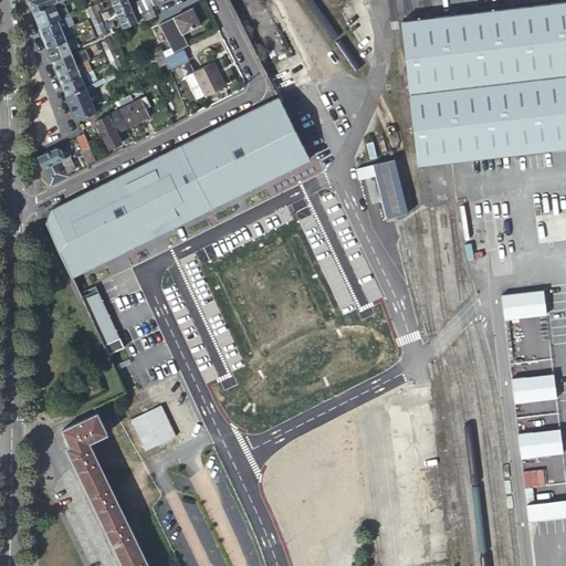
[(31,4),(33,11),(52,3),(50,0),(31,0),(29,1),(31,4)]
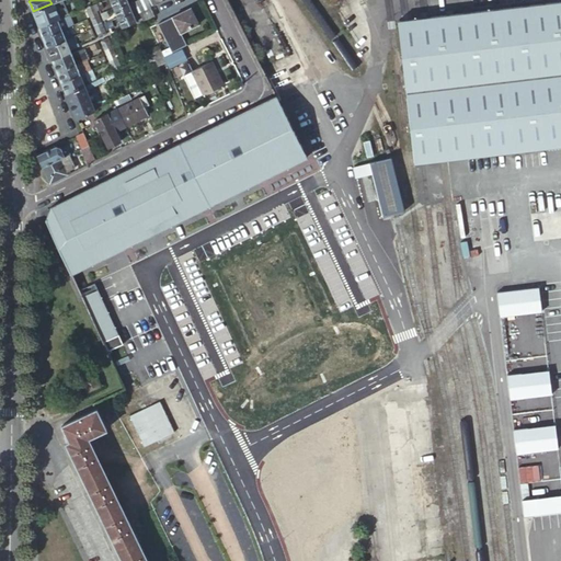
[(36,20),(39,26),(65,16),(68,14),(61,0),(59,0),(52,3),(33,11),(36,20)]
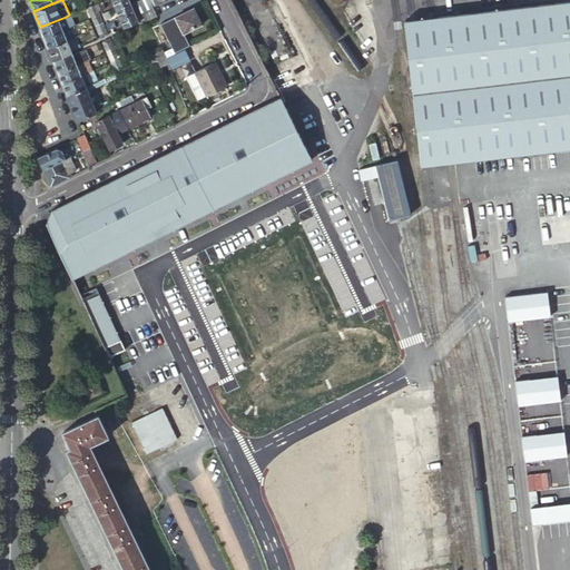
[(136,15),(153,7),(149,0),(137,0),(131,3),(135,11),(136,15)]
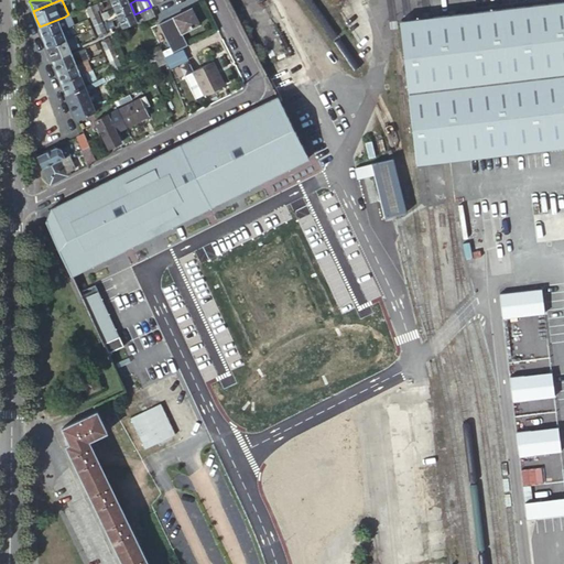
[(105,7),(102,1),(95,4),(97,10),(100,9),(105,7)]
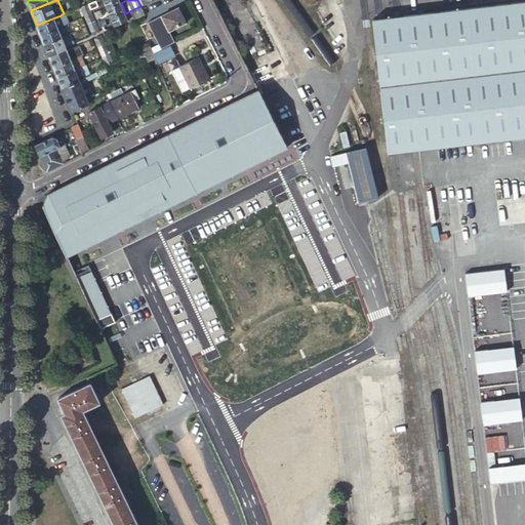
[(124,10),(121,3),(120,1),(107,7),(111,15),(124,10)]
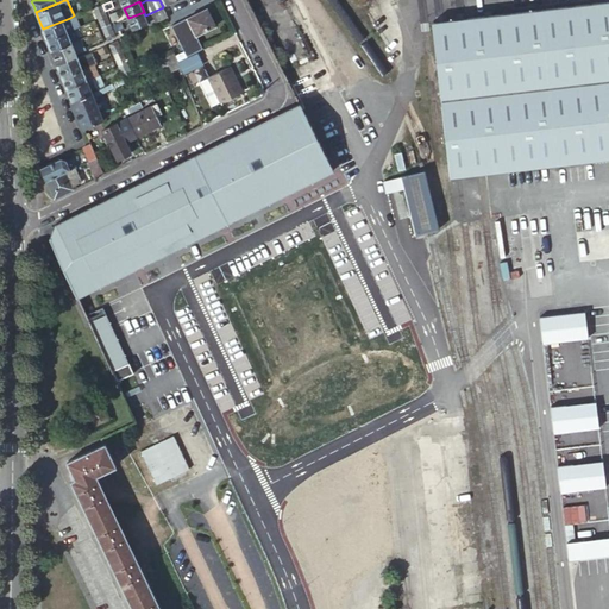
[(608,1),(432,23),(450,177),(608,158),(608,1)]
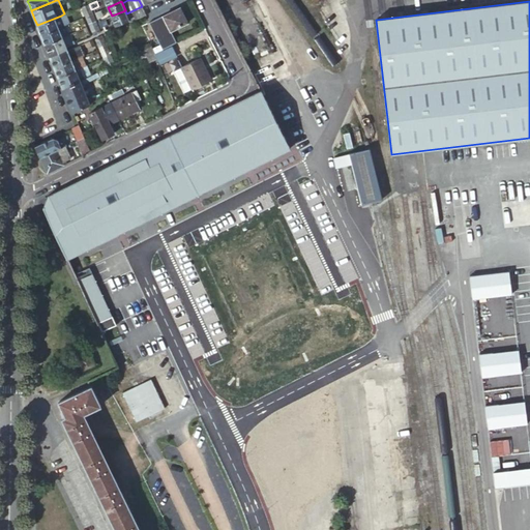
[(91,9),(89,4),(83,6),(87,18),(93,15),(91,9)]
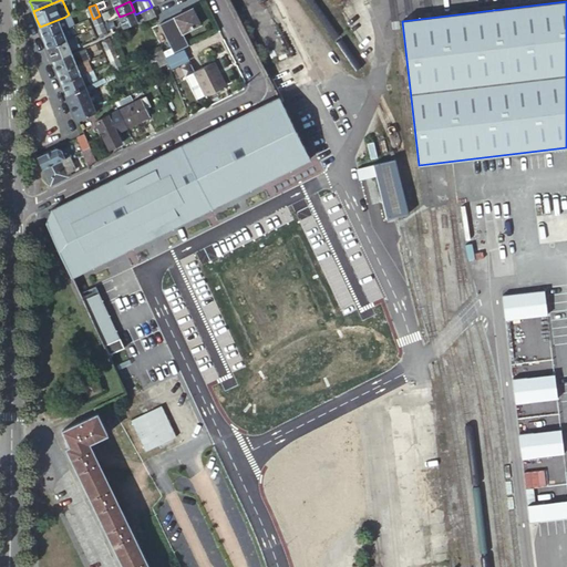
[(182,33),(200,24),(193,8),(195,7),(194,6),(173,16),(182,33)]
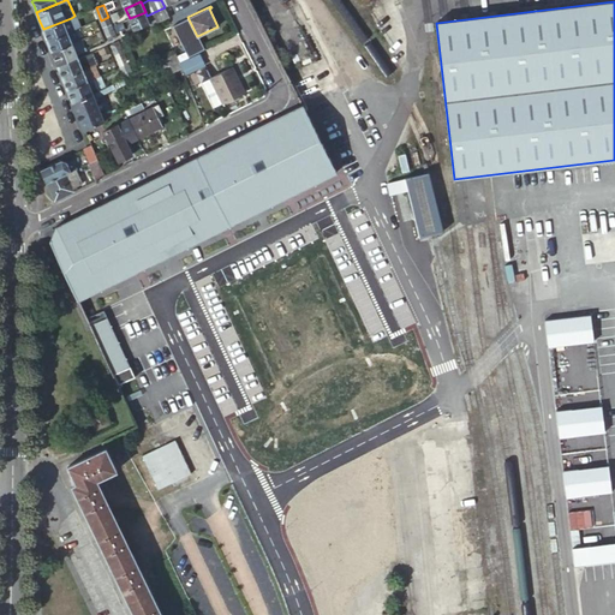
[(147,16),(150,23),(151,25),(169,17),(165,7),(147,16)]
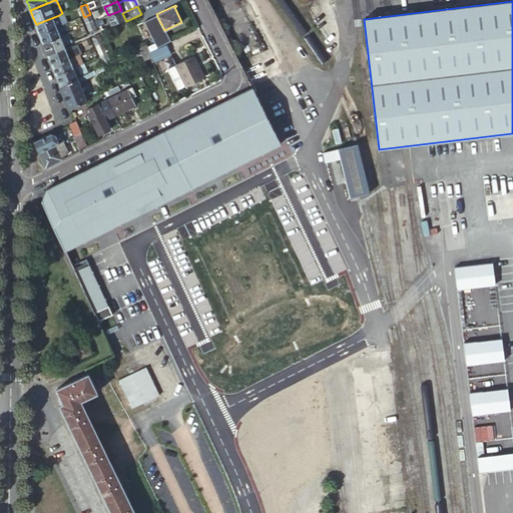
[(111,24),(125,19),(122,13),(121,10),(108,15),(111,24)]
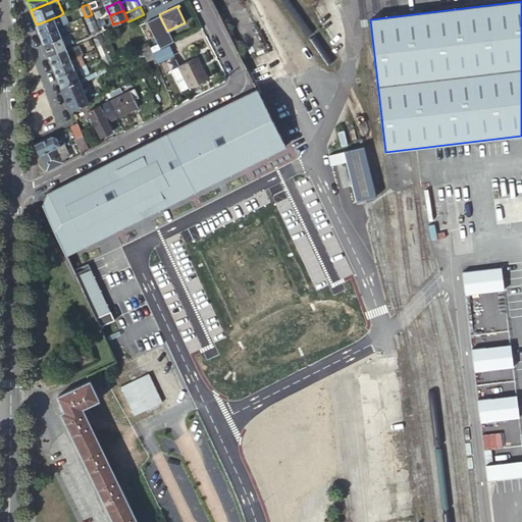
[(95,20),(92,14),(86,17),(89,22),(95,20)]
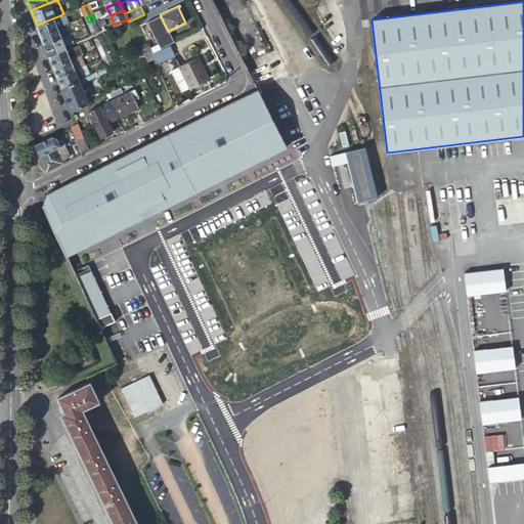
[(60,15),(37,25),(40,32),(40,34),(61,26),(59,19),(61,18),(60,15)]
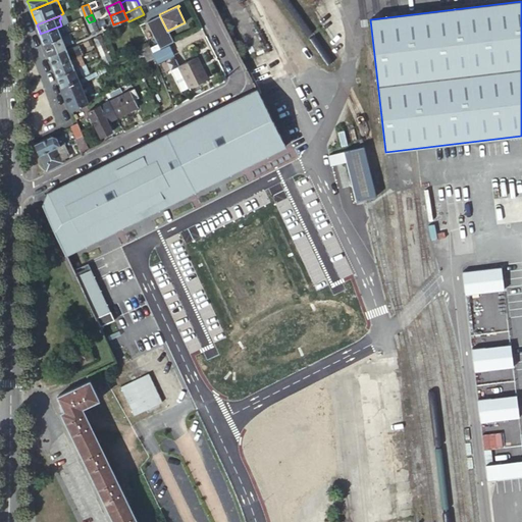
[(106,24),(104,18),(98,20),(100,27),(106,24)]
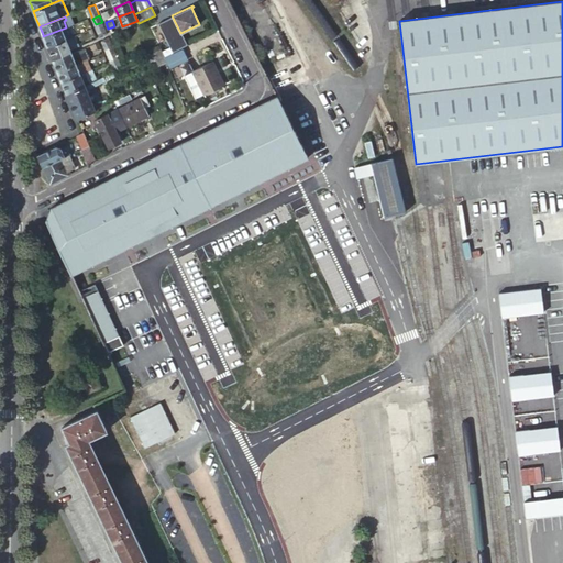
[(66,28),(43,36),(46,44),(47,47),(70,37),(66,28)]
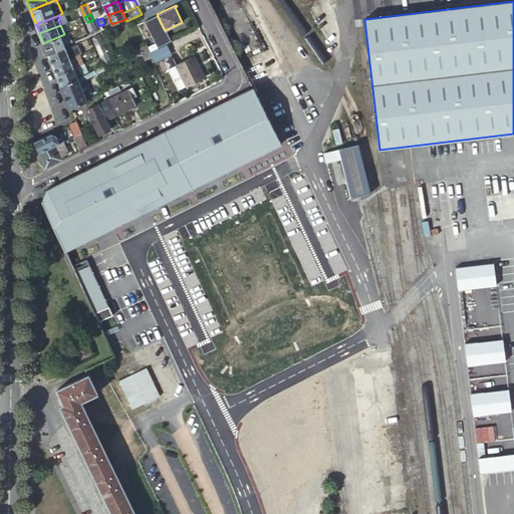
[(64,34),(43,43),(46,50),(47,52),(65,45),(69,43),(69,41),(66,34),(64,34)]
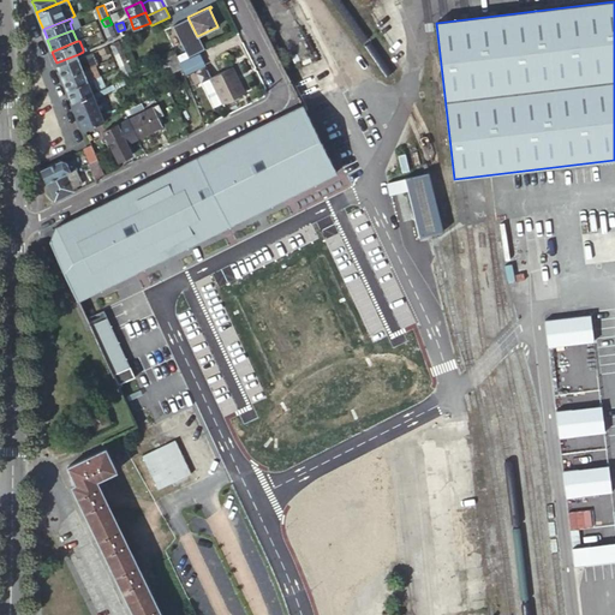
[(119,41),(112,45),(114,53),(123,49),(119,41)]
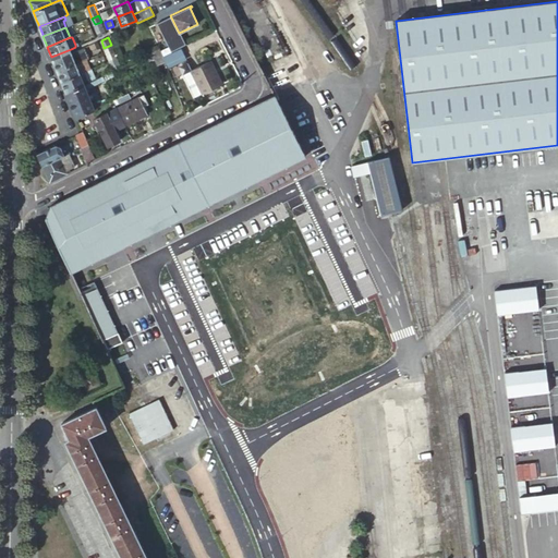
[(111,45),(104,48),(107,53),(113,50),(111,45)]
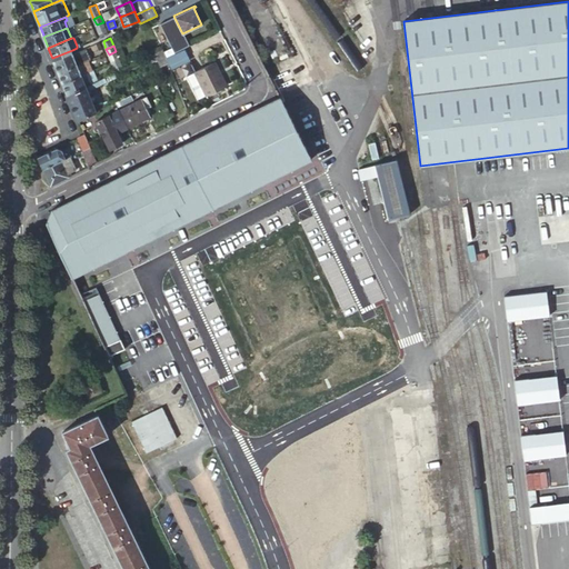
[(73,55),(55,62),(58,70),(59,73),(87,61),(90,60),(86,49),(73,55)]
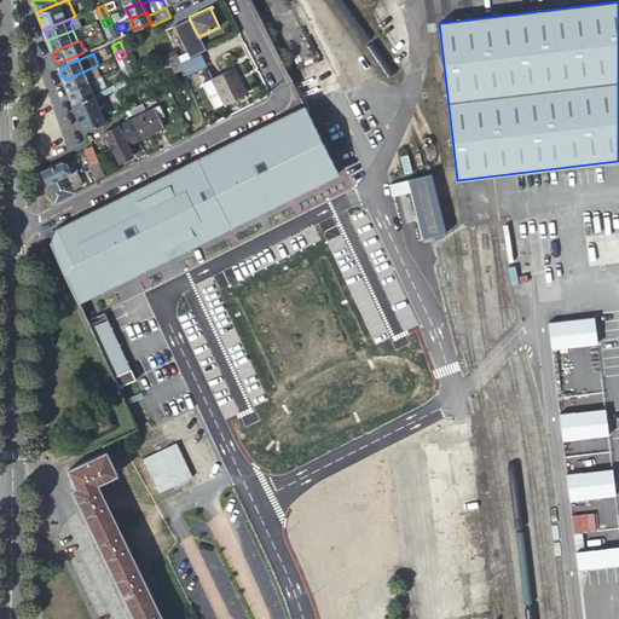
[(79,55),(57,63),(59,68),(80,59),(79,55)]
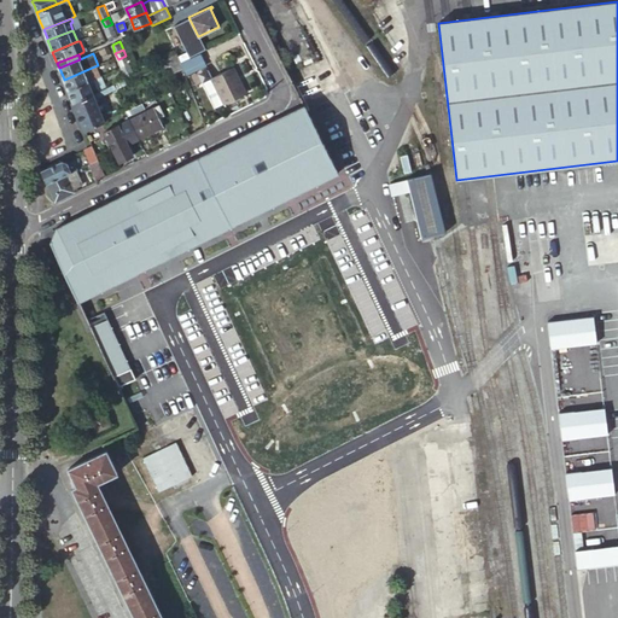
[(170,76),(179,71),(172,58),(162,62),(165,69),(167,69),(170,76)]
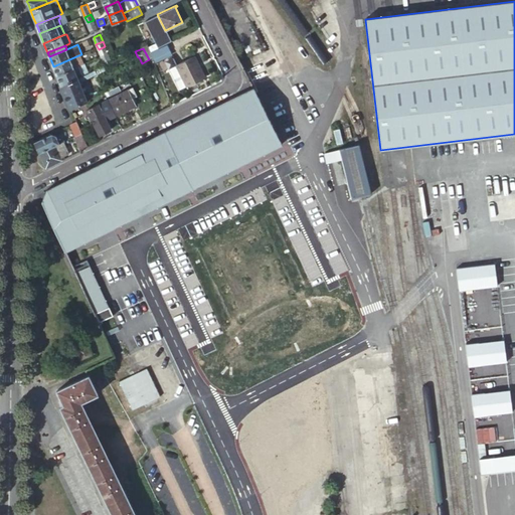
[(102,57),(103,60),(110,57),(107,51),(101,54),(102,57)]
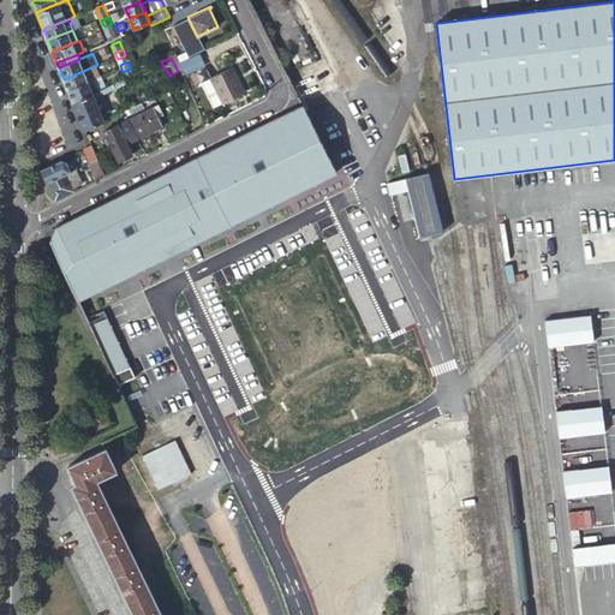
[(67,88),(69,91),(100,77),(94,66),(64,79),(67,88)]
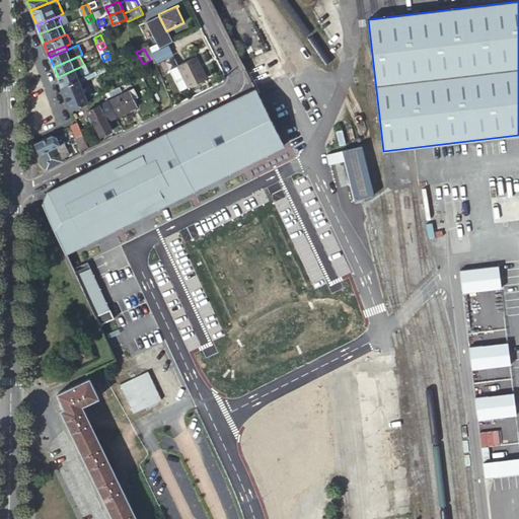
[(200,70),(202,69),(196,57),(194,59),(200,70)]
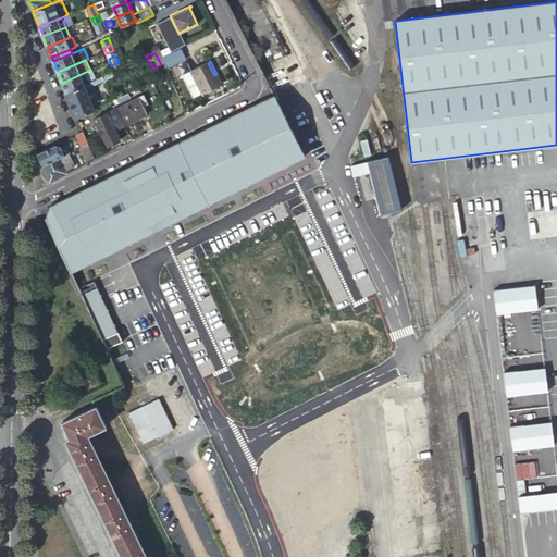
[(113,71),(121,67),(119,62),(111,65),(113,71)]
